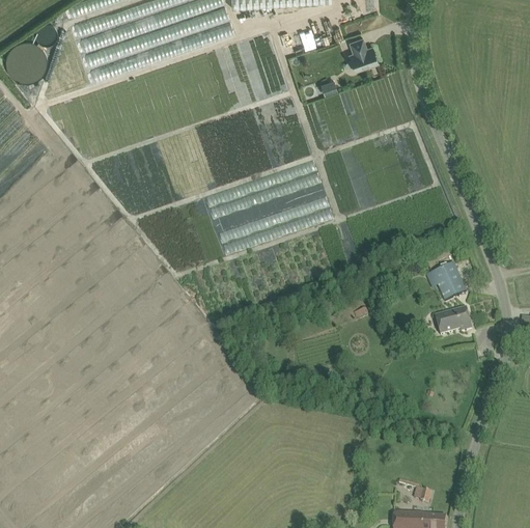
[(354,67),(377,60),(371,44),(364,46),(363,43),(364,42),(362,35),(349,39),(353,50),(349,52),(354,67)]
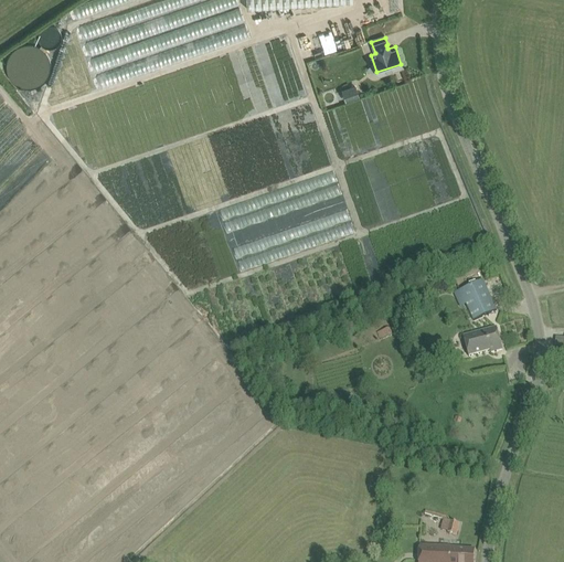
[(495,307),(482,278),(460,288),(472,317),(495,307)]
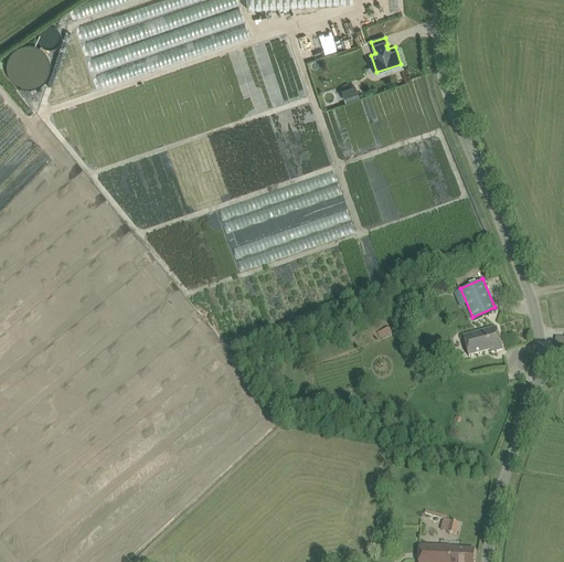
[(501,347),(496,326),(463,335),(468,353),(490,348),(490,350),(501,347)]
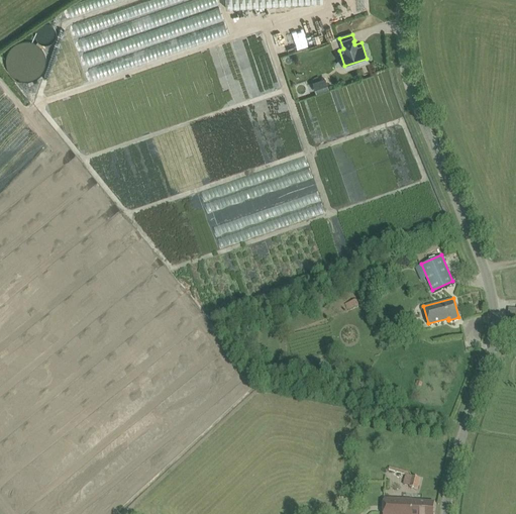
[(515,307),(508,306),(507,314),(515,315),(515,322),(508,321),(506,336),(515,336),(515,307)]
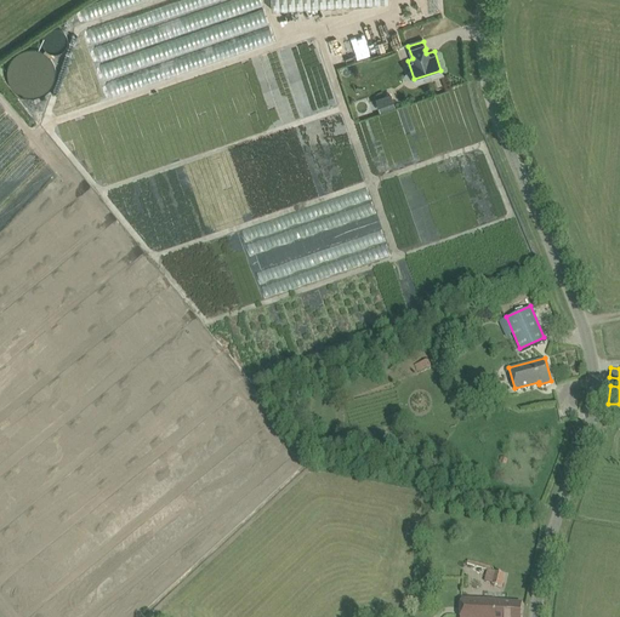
[(441,452),(444,441),(432,436),(428,449),(441,452)]
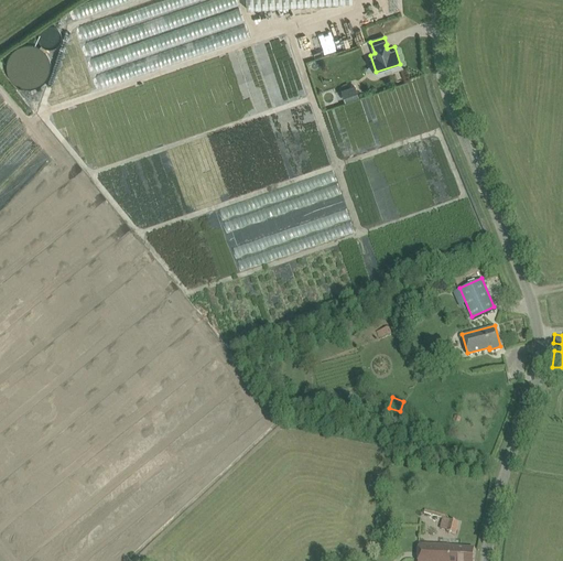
[(448,517),(445,528),(455,531),(458,520),(448,517)]
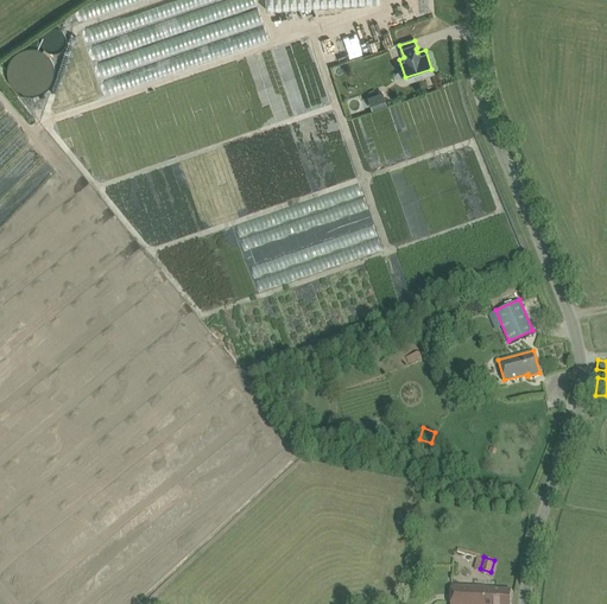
[(507,603),(509,587),(509,586),(484,585),(484,584),(451,583),(450,603),(507,603)]
